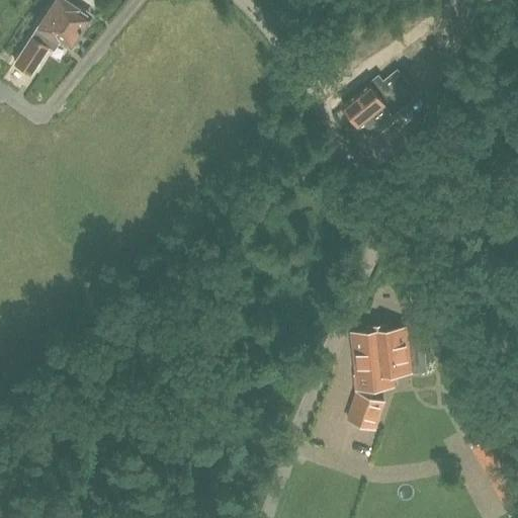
[(71,47),(90,15),(66,0),(54,0),(37,25),(71,47)]
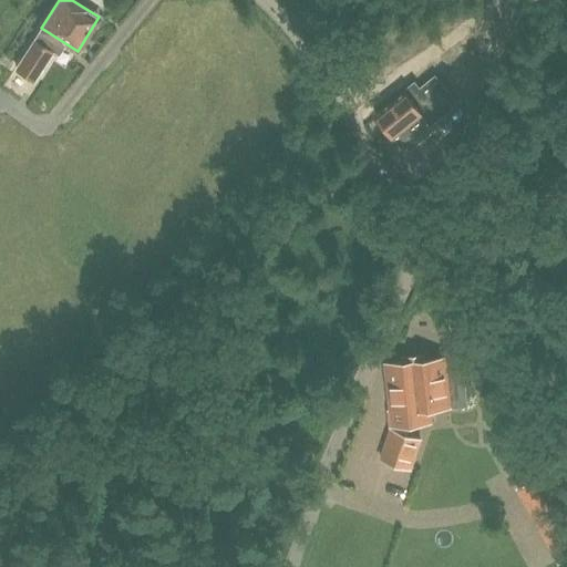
[(53,51),(34,39),(16,68),(35,80),(53,51)]
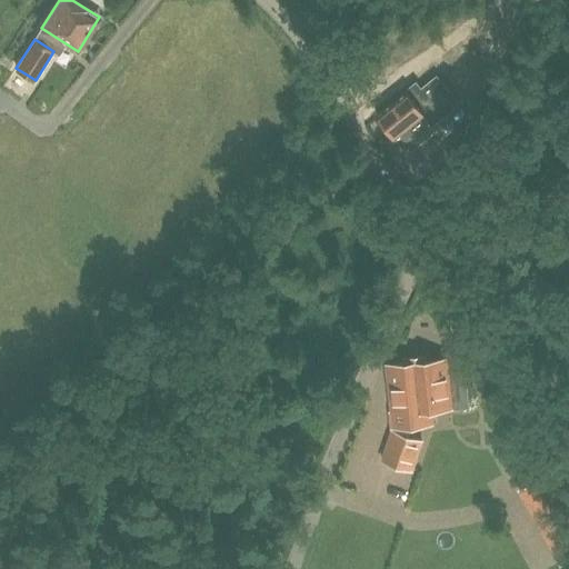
[(397,139),(427,115),(437,107),(417,82),(408,90),(407,90),(377,115),(397,139)]
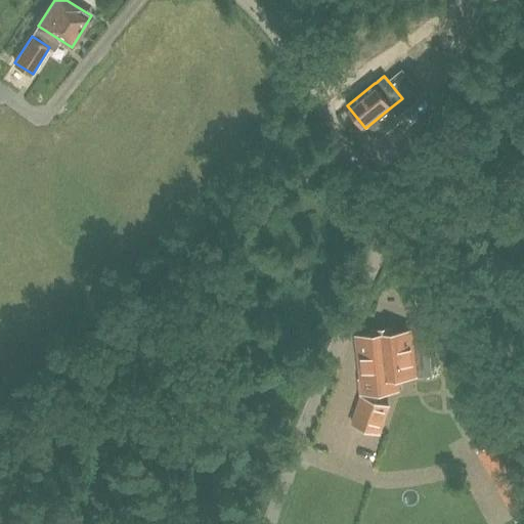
[(411,331),(416,375),(432,373),(428,324),(410,325),(411,331)]
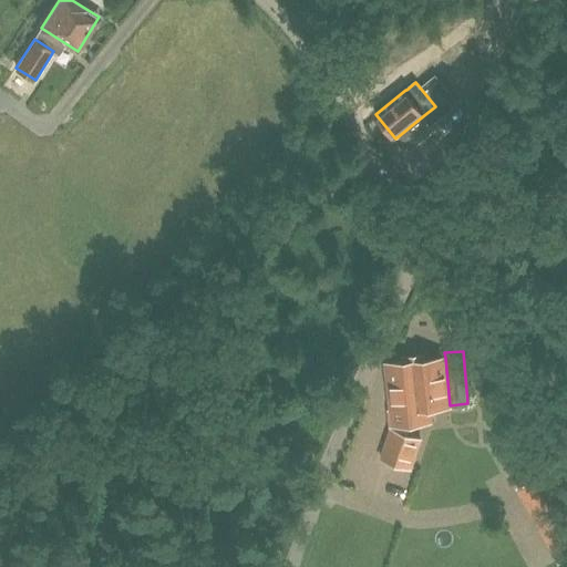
[(415,361),(401,362),(384,363),(390,410),(389,411),(390,422),(390,430),(381,457),(411,467),(421,440),(405,435),(408,431),(406,423),(430,421),(429,408),(450,405),(445,358),(425,360),(415,361)]
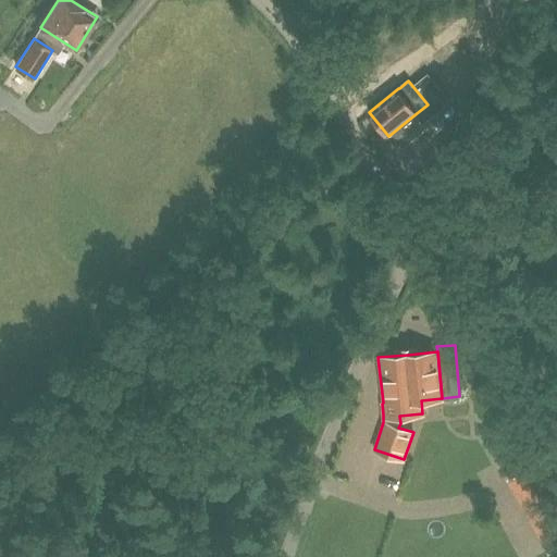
[(544,463),(512,480),(553,554),(556,552),(556,515),(541,524),(528,500),(555,485),(544,463)]
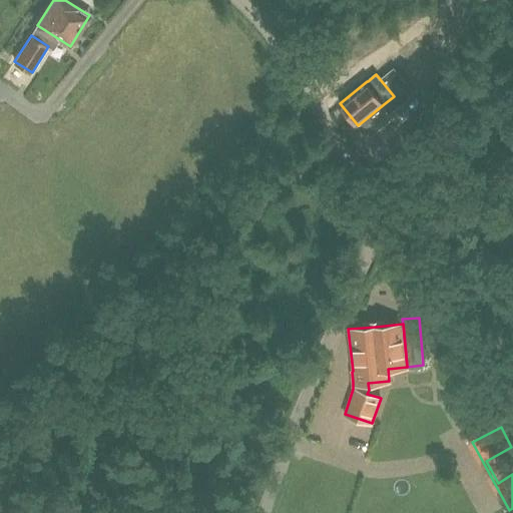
[(512,474),(512,451),(511,447),(486,461),(498,483),(512,474)]
